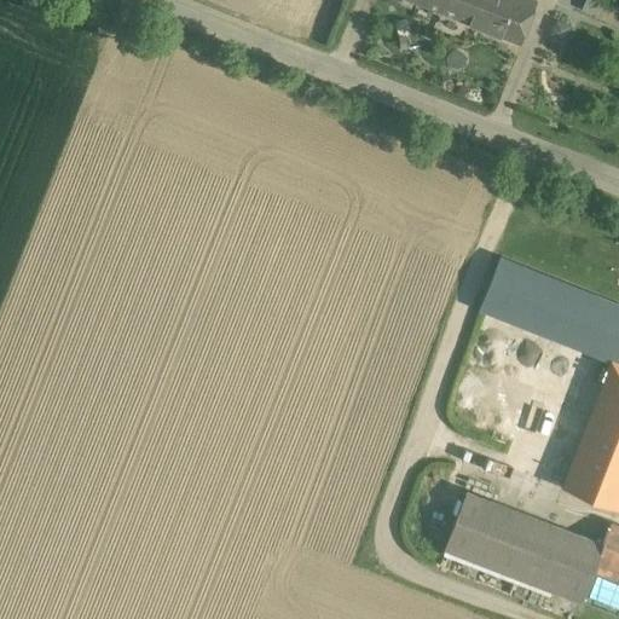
[(537,1),(533,0),(424,0),(423,5),(519,44),(537,1)]
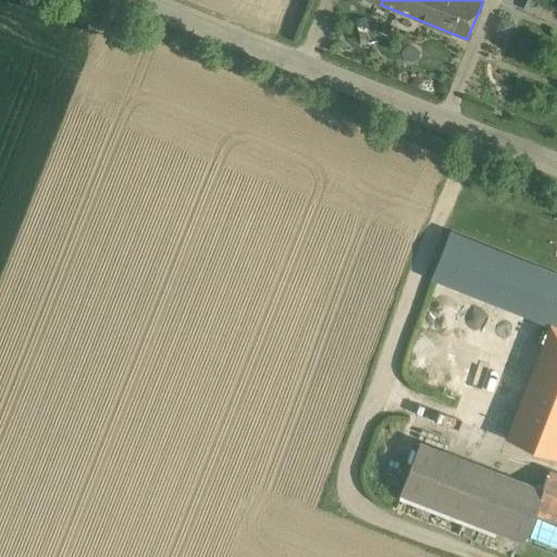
[(556,300),(556,276),(446,234),(428,281),(546,327),(555,307),(556,300)]
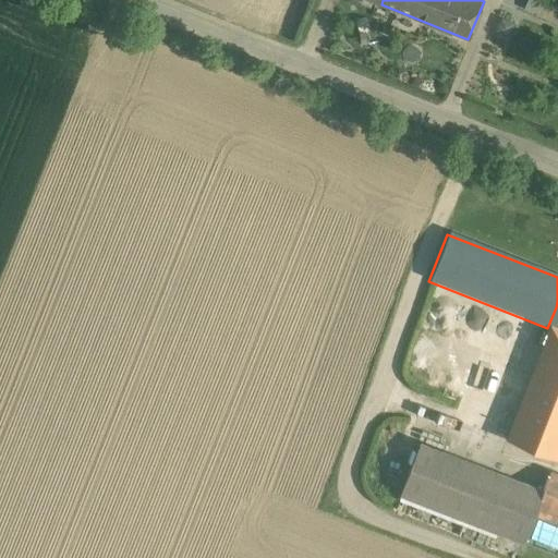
[(557,307),(556,307),(547,328),(533,367),(557,376),(557,307)]
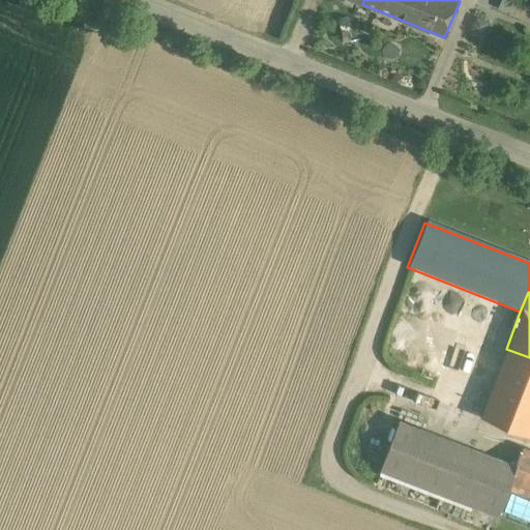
[(529,357),(506,349),(479,417),(525,435),(529,422),(529,357)]
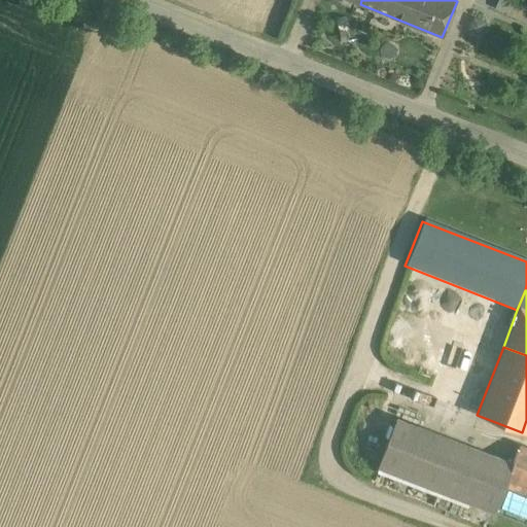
[(508,466),(395,421),(376,468),(490,513),(500,486),(508,466)]
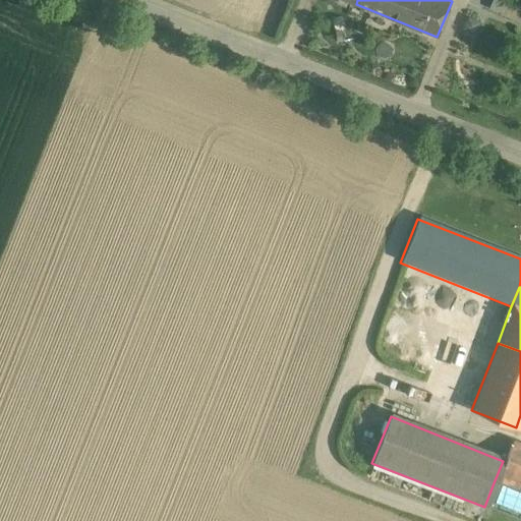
[(520,445),(510,442),(503,461),(495,480),(520,490),(520,445)]
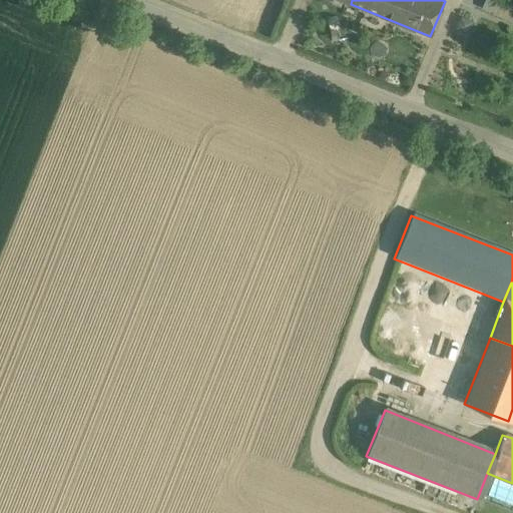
All buildings are outlined.
